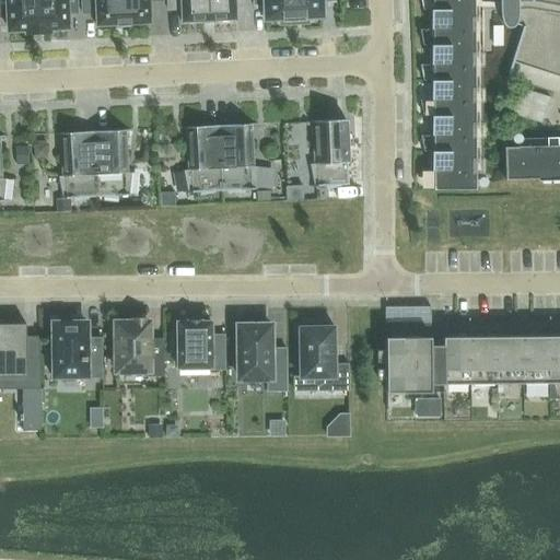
[(26,34),(37,34),(35,0),(0,0),(0,18),(8,18),(9,31),(26,30),(26,34)]
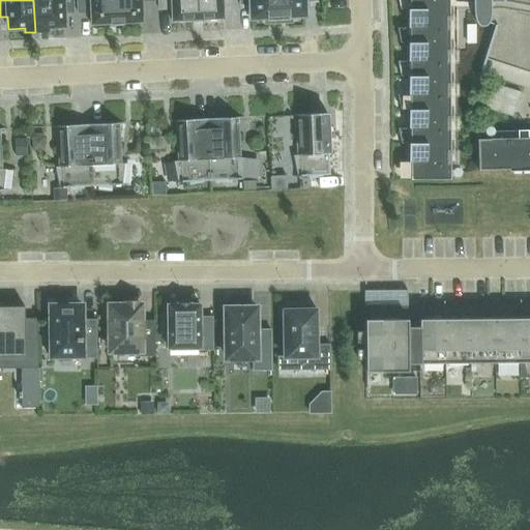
[(72,0),(33,0),(35,32),(47,31),(47,27),(63,26),(63,13),(74,13),(72,0)]
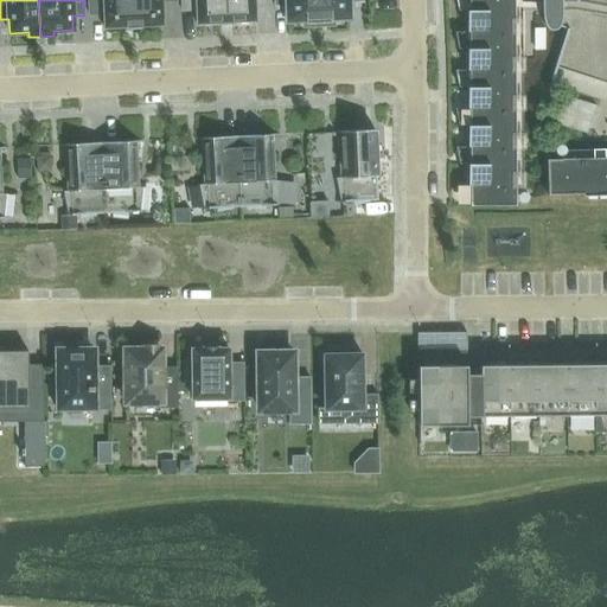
[(127,29),(135,29),(133,0),(88,0),(89,2),(88,2),(88,4),(90,4),(103,2),(104,29),(127,27),(127,29)]
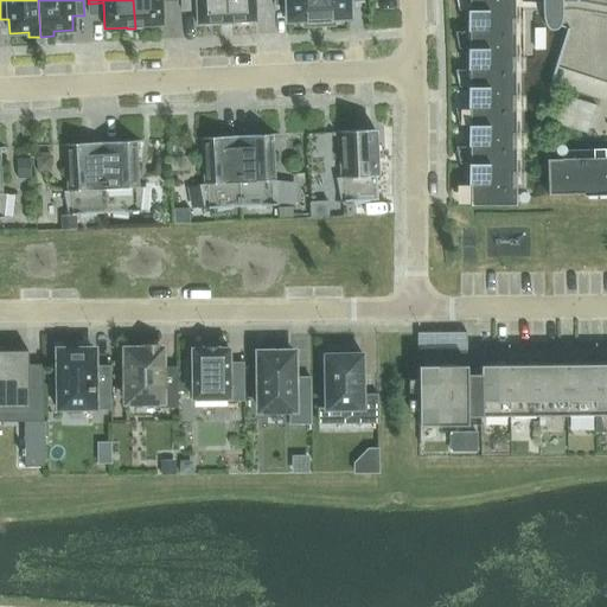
[(176,0),(133,0),(135,29),(141,27),(161,26),(164,26),(164,25),(163,25),(163,2),(177,1),(176,0)]
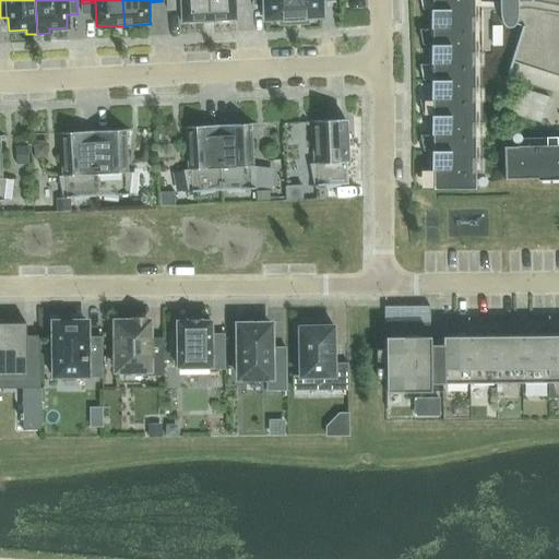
[(201,23),(209,22),(206,0),(167,0),(167,10),(180,9),(181,22),(201,21),(201,23)]
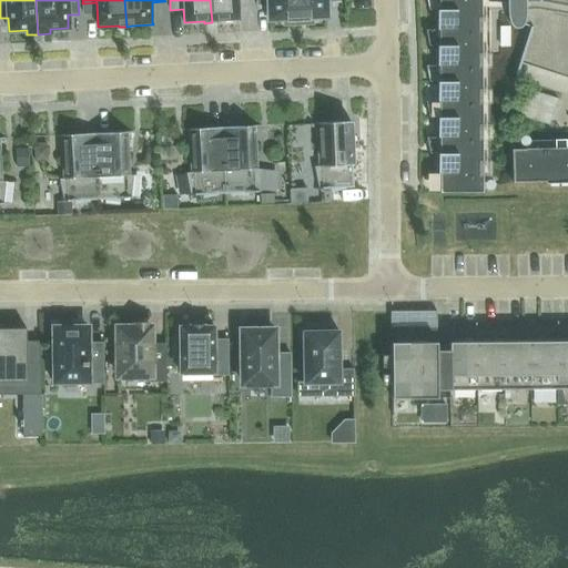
[(210,0),(212,22),(219,22),(219,21),(240,20),(239,7),(252,6),(251,0),(210,0)]
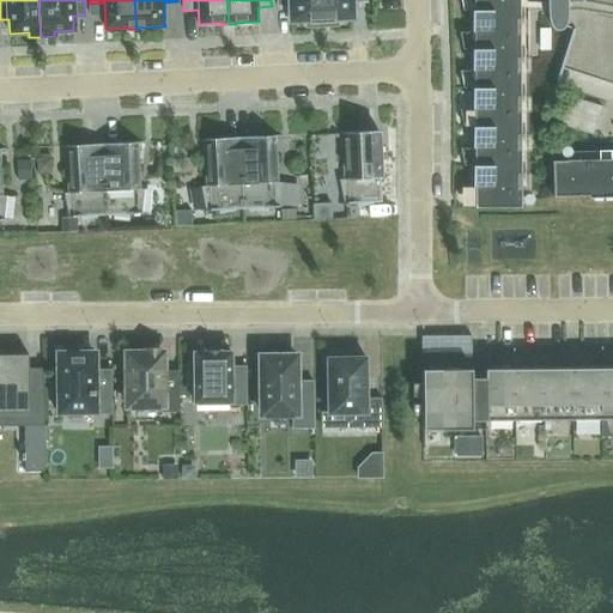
[(309,25),(322,24),(321,0),(275,0),(277,6),(291,5),(292,19),(309,19),(309,25)]
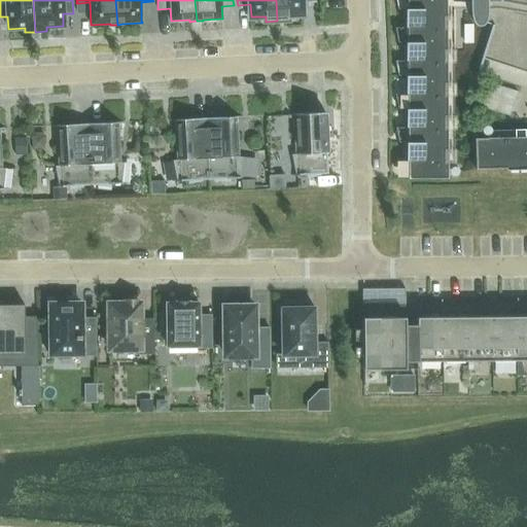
[(315,0),(276,0),(277,21),(287,21),(287,15),(302,14),(302,2),(316,2),(315,0)]
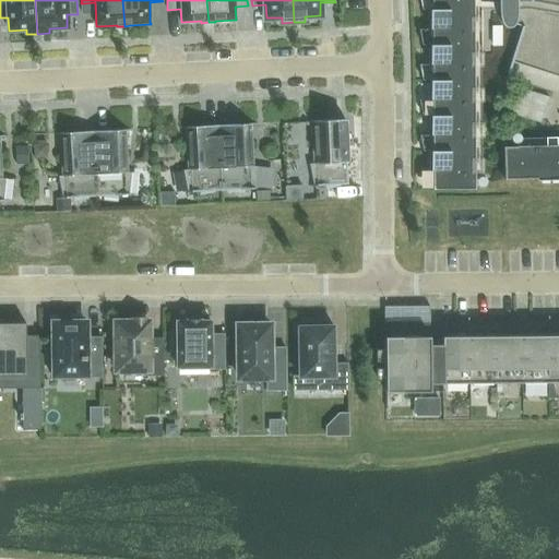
[(431,0),(432,10),(430,10),(430,64),(432,64),(432,81),(430,81),(430,99),(432,99),(432,116),(430,116),(431,135),(432,135),(433,151),(431,151),(431,170),(432,170),(433,190),(475,189),(474,47),(482,47),(482,10),(474,10),(473,0),(431,0)]
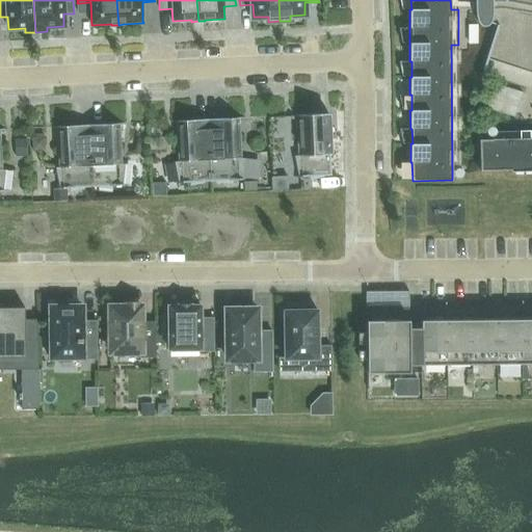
[(475,0),(475,1),(475,11),(475,15),(476,17),(477,23),(479,25),(481,26),(483,26),(486,26),(488,25),(489,23),(497,26),(481,75),(483,76),(488,60),(531,74),(531,0),(504,0),(505,0),(493,0),(491,0),(475,0)]
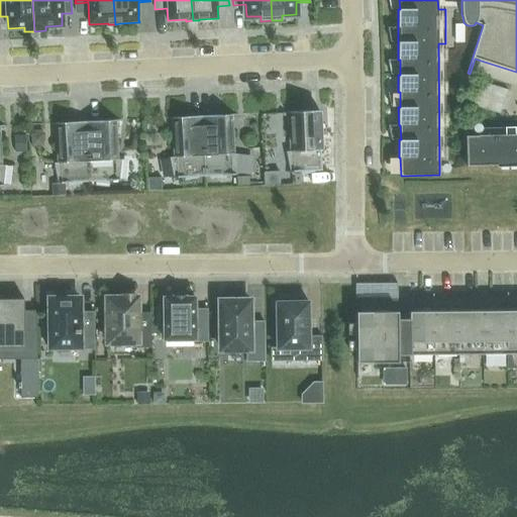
[(504,103),(512,79),(485,70),(477,94),(504,103)]
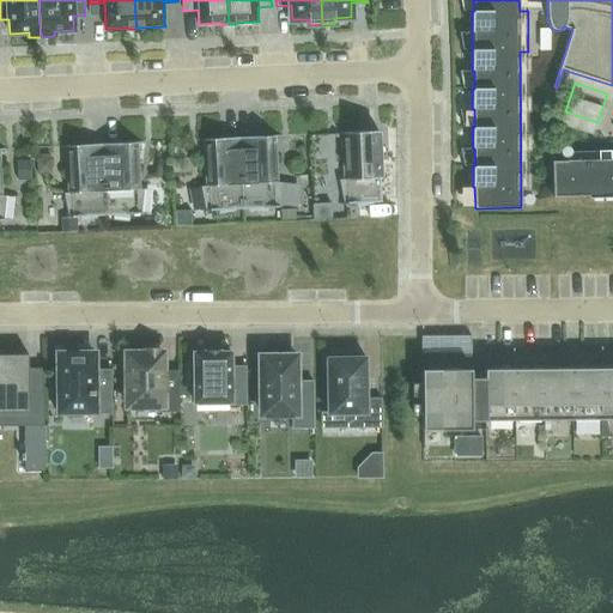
[(334,134),(344,134),(345,180),(340,180),(345,202),(338,202),(338,205),(382,202),(378,131),(334,133),(334,134)]
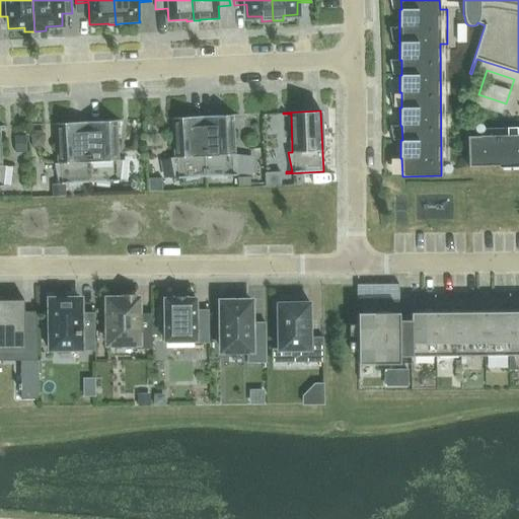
[(203,117),(206,177),(242,175),(242,173),(236,174),(238,155),(234,155),(232,117),(239,116),(239,115),(203,117)]
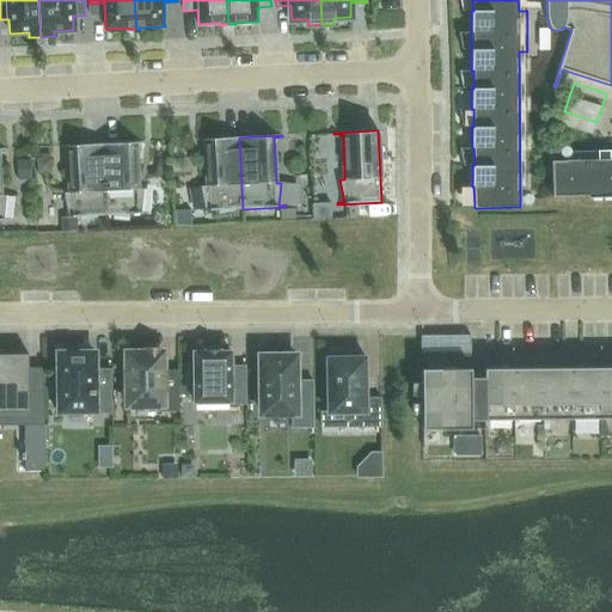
[(200,210),(243,209),(239,138),(196,139),(196,141),(206,140),(207,185),(202,187),(206,209),(200,209),(200,210)]
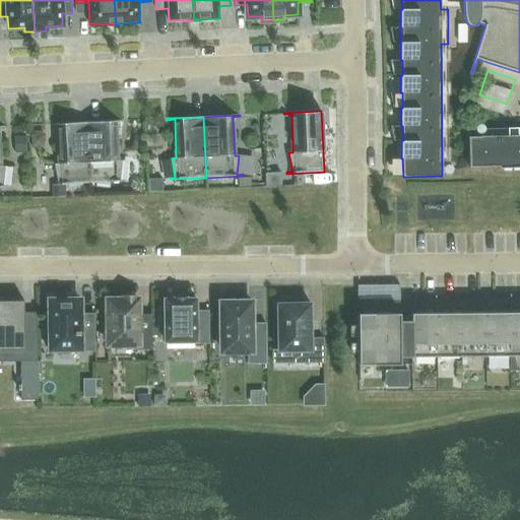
[(86,122),(89,183),(126,182),(126,180),(120,180),(122,160),(118,160),(116,122),(123,122),(123,120),(86,122)]
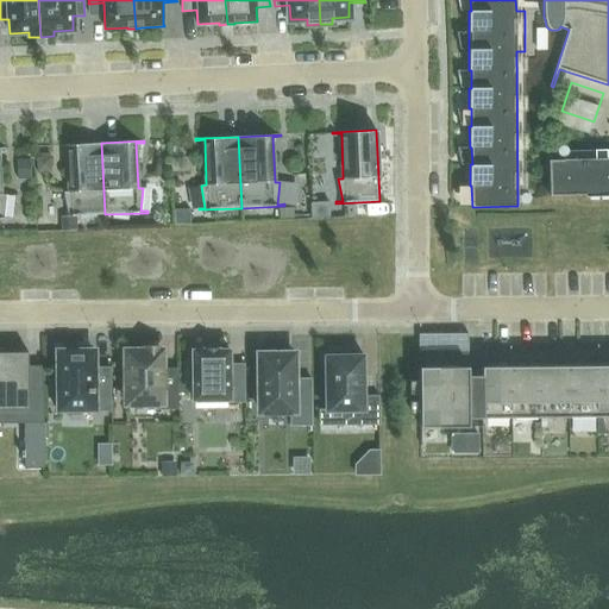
[(62,217),(105,214),(101,143),(60,145),(60,148),(67,146),(69,192),(64,193),(69,214),(62,215),(62,217)]
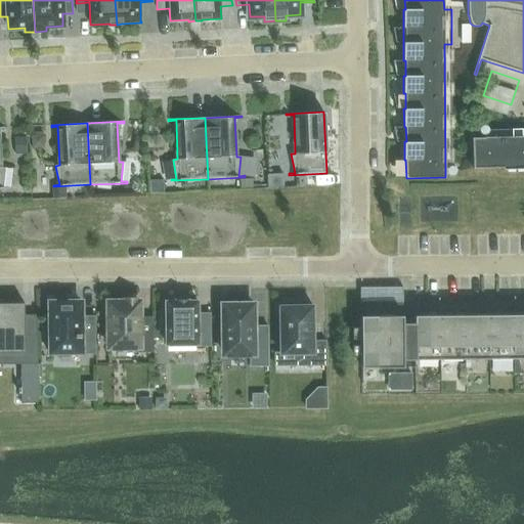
[(6,127),(0,127),(0,188),(9,188),(9,187),(3,187),(5,168),(1,168),(0,153),(0,129),(6,129),(6,127)]
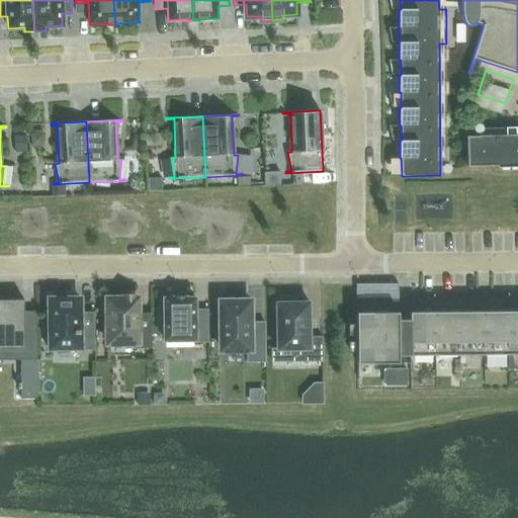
[(517,135),(466,137),(467,167),(497,166),(497,168),(517,167),(517,135)]
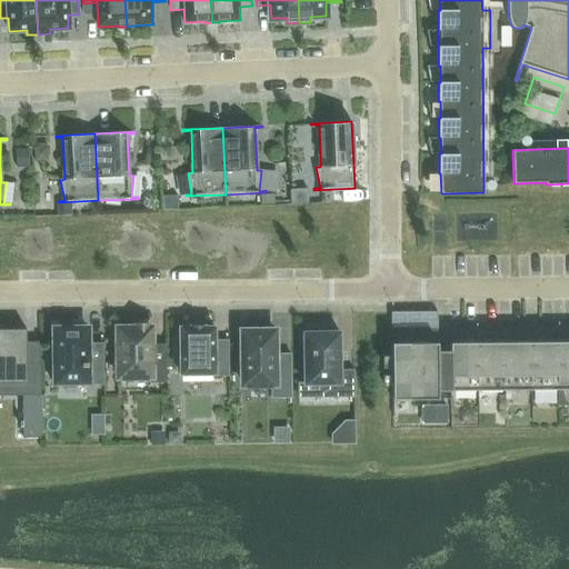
[(438,311),(391,312),(391,328),(438,328),(438,311)]
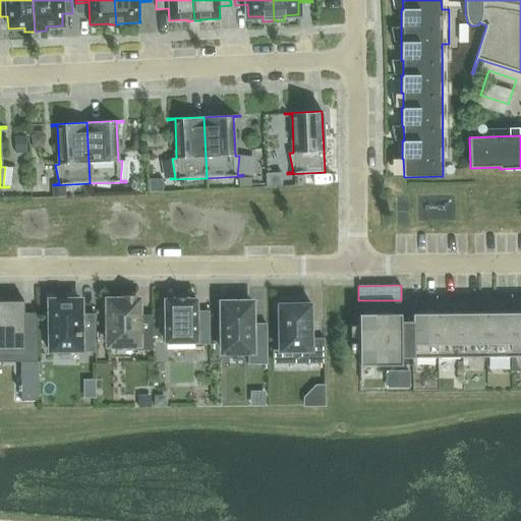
[(80,314),(79,301),(69,301),(69,297),(53,297),(53,301),(51,301),(51,350),(79,349),(79,351),(95,351),(95,314),(80,314)]
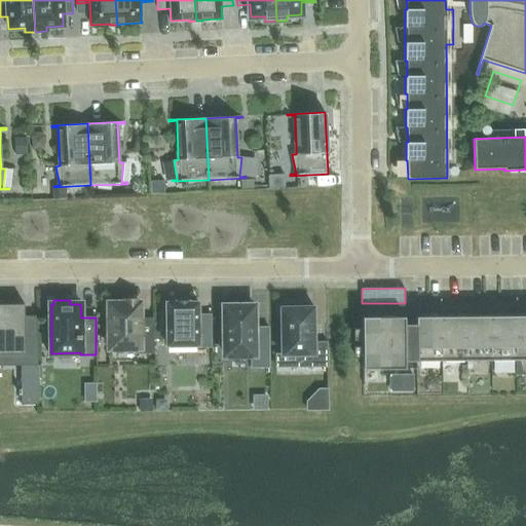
[(109,303),(109,348),(139,348),(139,353),(153,353),(153,320),(140,320),(140,303),(137,303),(137,302),(125,302),(125,303),(109,303)]
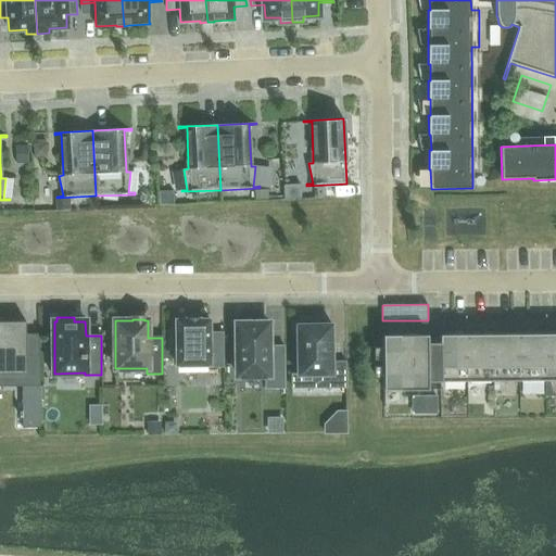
[(223,367),(223,332),(210,332),(210,319),(199,319),(187,319),(187,320),(176,320),(176,333),(172,333),(172,351),(176,350),(176,366),(209,365),(209,367),(223,367)]
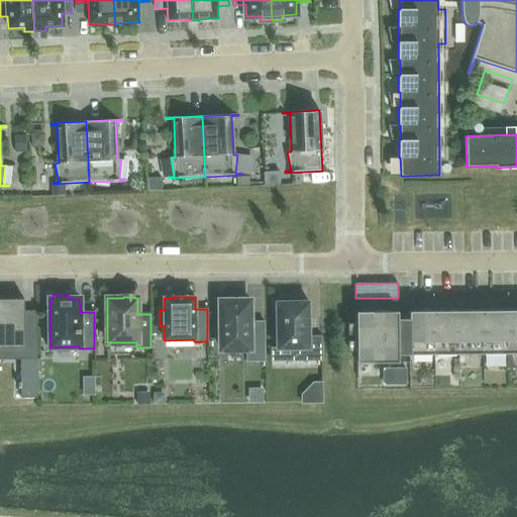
[(281,302),(276,302),(277,349),(294,349),(294,362),(322,360),(321,336),(309,336),(308,302),(294,302),(293,298),(281,298),(281,302)]
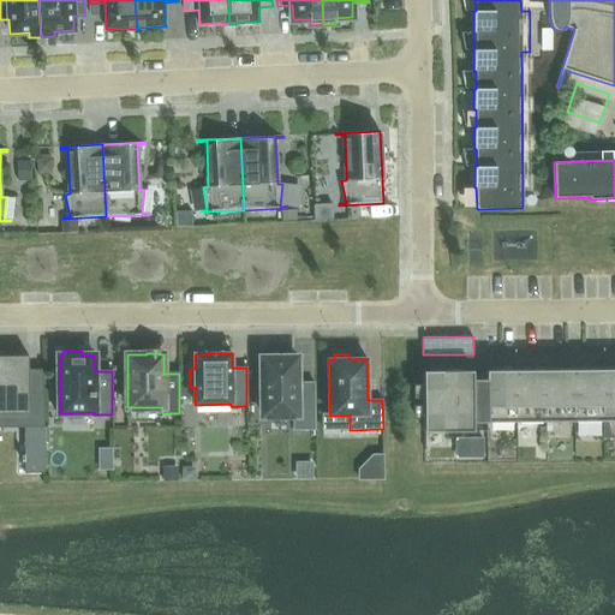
[(29,356),(0,356),(0,413),(24,413),(24,428),(24,455),(22,455),(22,461),(24,461),(24,473),(46,473),(45,428),(45,369),(29,369),(29,356)]
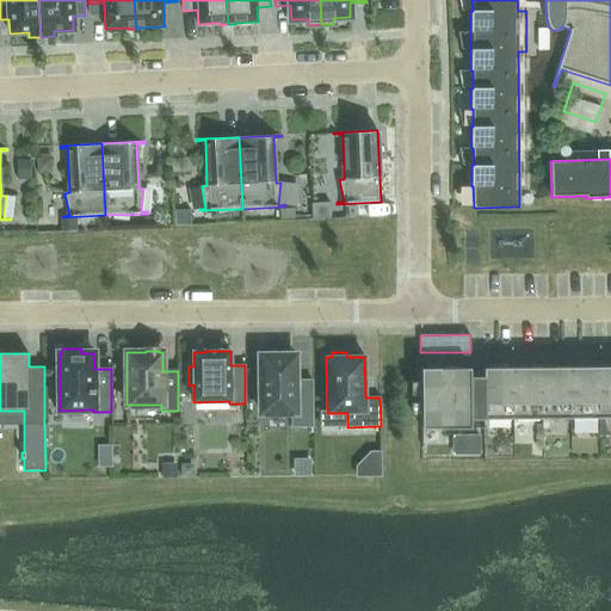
[(295,356),(260,356),(261,413),(291,413),(291,427),(313,426),(312,389),(295,389),(295,356)]
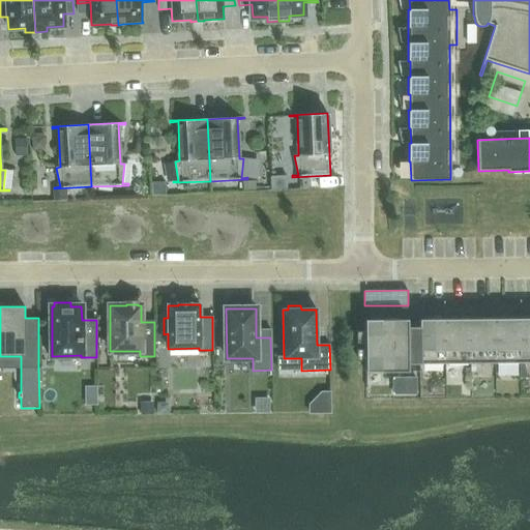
[(408,319),(364,320),(365,372),(408,372),(408,364),(419,363),(419,364),(520,363),(523,363),(529,363),(529,318),(419,319),(419,327),(408,327),(408,319)]
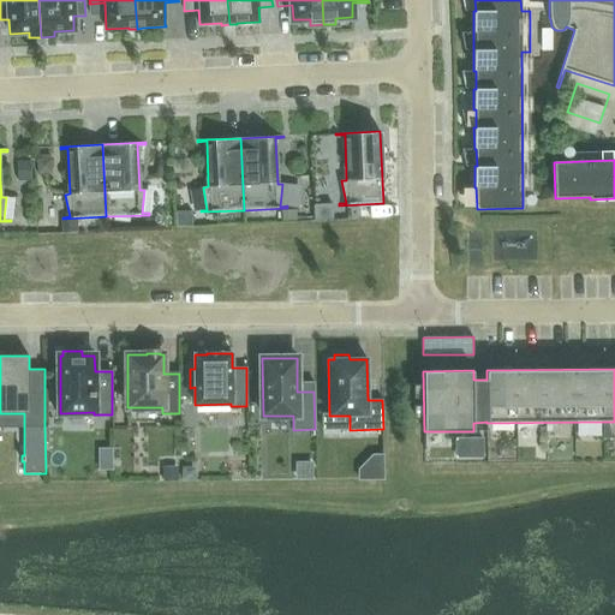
[(105,435),(103,451),(125,452),(126,435),(105,435)]
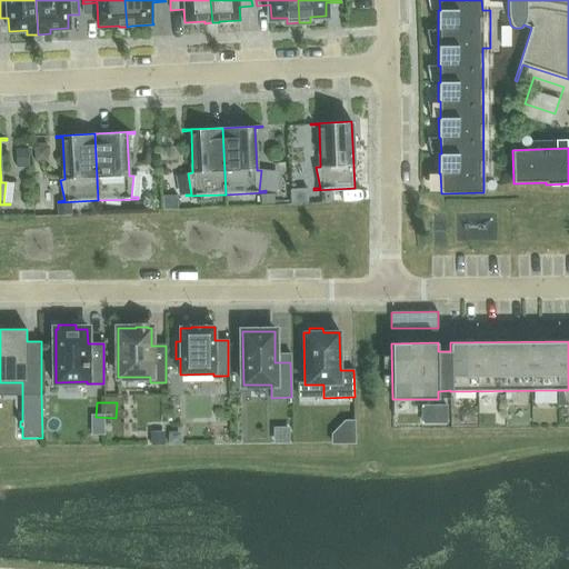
[(447,407),(437,407),(437,422),(447,422),(447,407)]
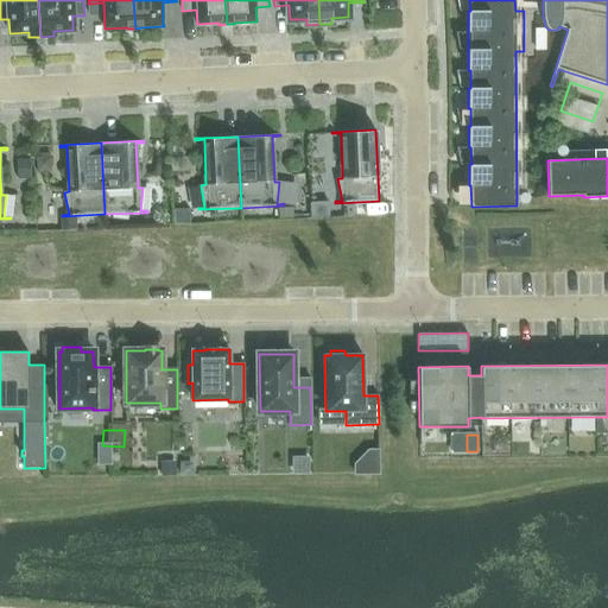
[(296,443),(296,461),(315,462),(316,444),(296,443)]
